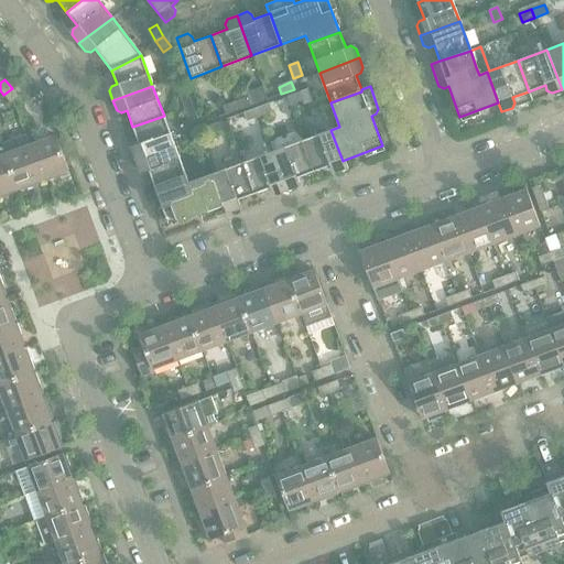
[(267,99),(262,87),(247,93),(248,98),(235,104),(237,110),(267,99)]
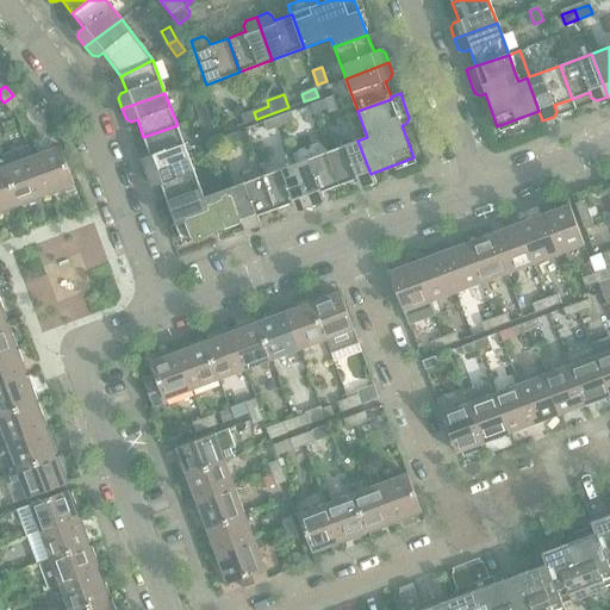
[(20,104),(13,95),(4,103),(11,111),(20,104)]
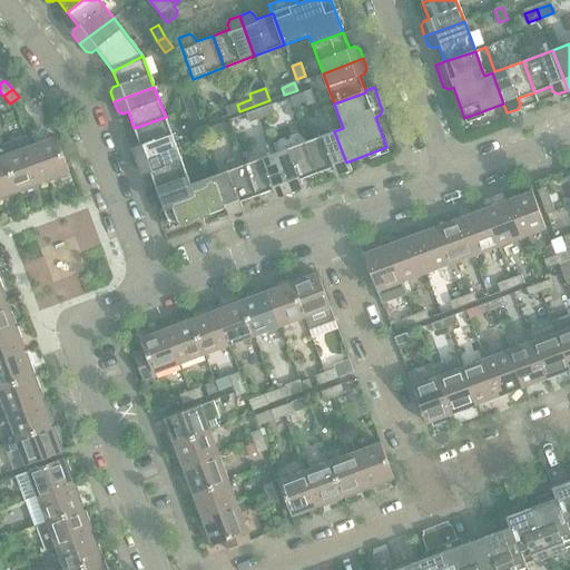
[(315,102),(311,90),(303,92),(305,101),(307,106),(315,102)]
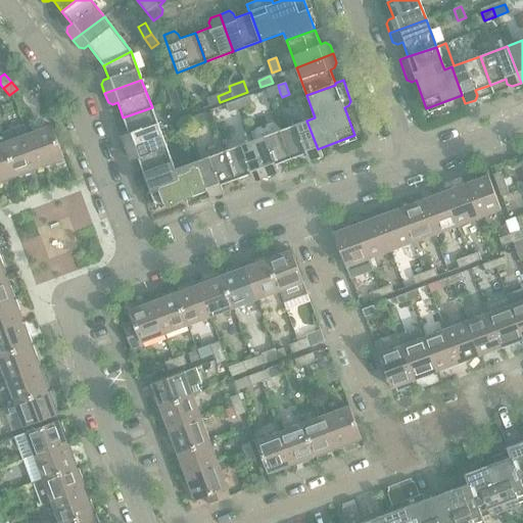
[(280,93),(278,85),(266,90),(269,97),(280,93)]
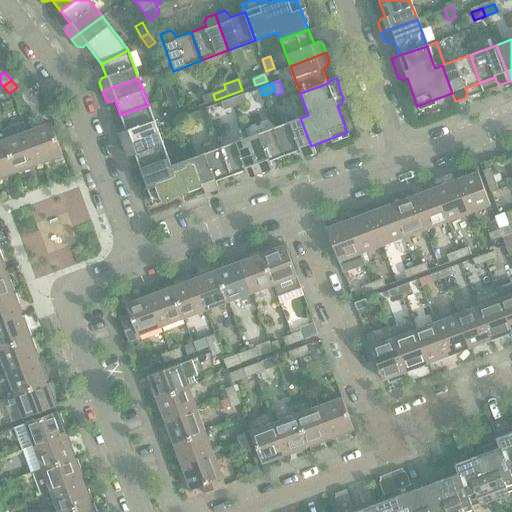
[(175,96),(170,84),(162,87),(167,99),(175,96)]
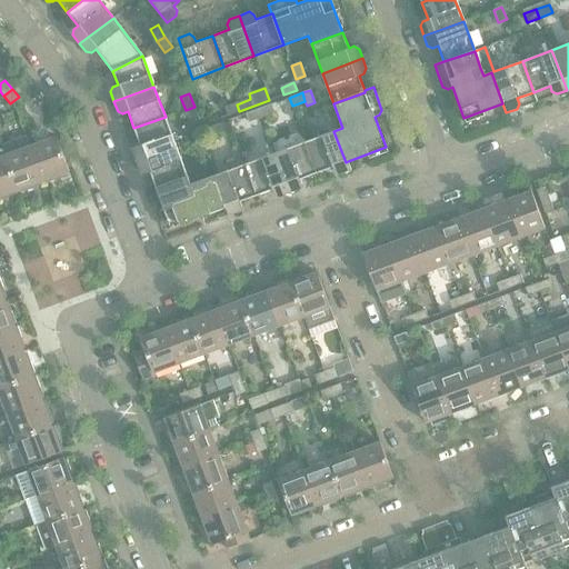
[(239,111),(237,105),(226,108),(228,116),(239,111)]
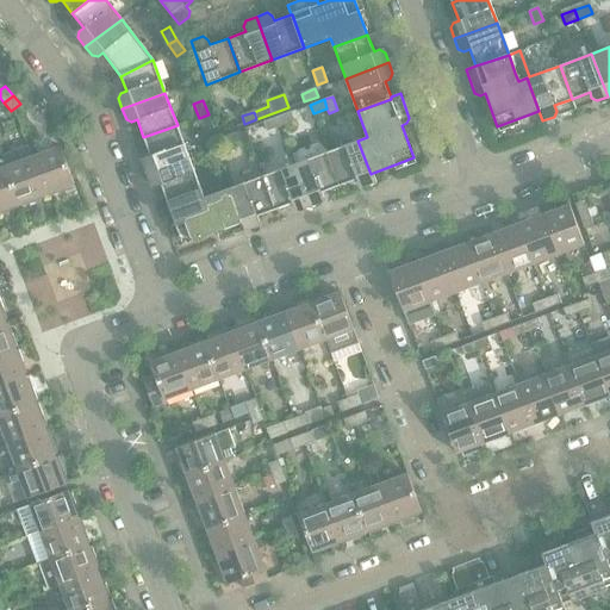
[(294,120),(291,112),(277,117),(280,126),(294,120)]
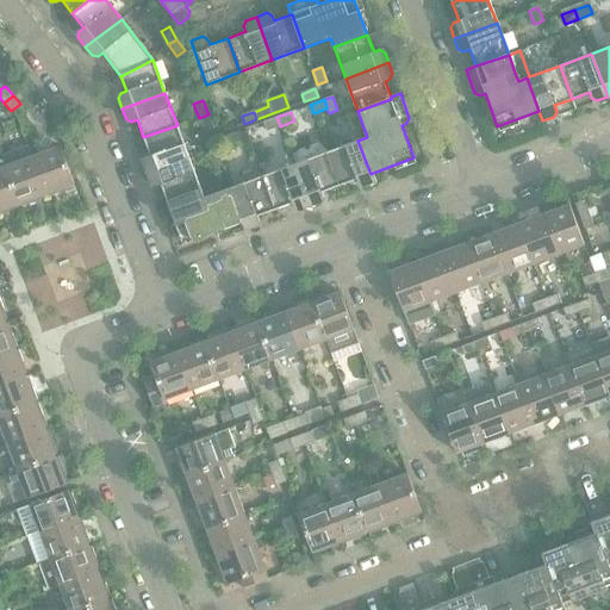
[(213,128),(209,114),(199,118),(204,131),(213,128)]
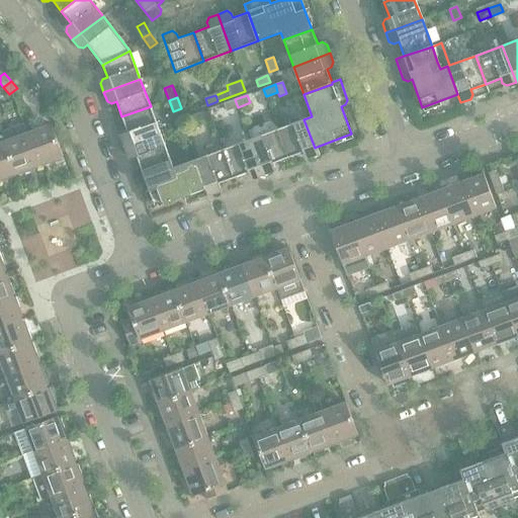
[(238,107),(235,99),(224,103),(227,111),(238,107)]
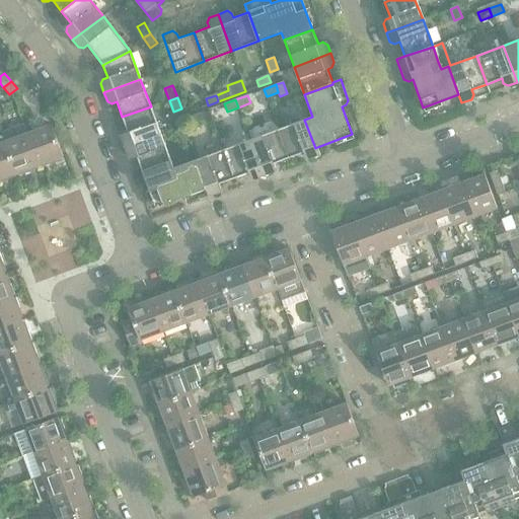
[(160,134),(151,106),(122,117),(128,132),(123,134),(121,138),(124,147),(160,134)]
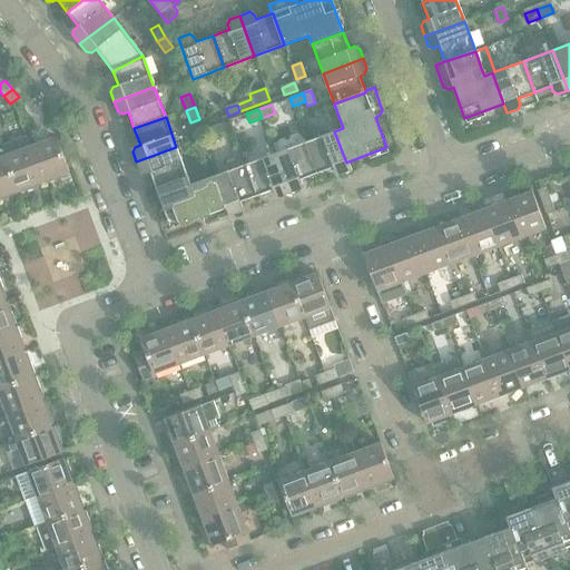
[(223,133),(219,124),(207,128),(210,137),(223,133)]
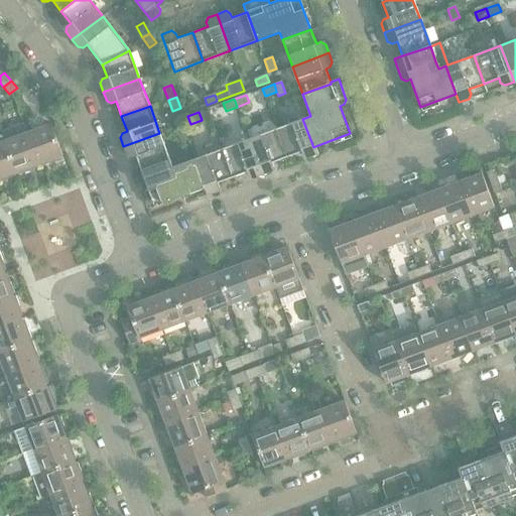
[(313,147),(302,119),(277,128),(287,156),(301,151),(303,156),(308,158),(318,154),(315,146),(313,147)]
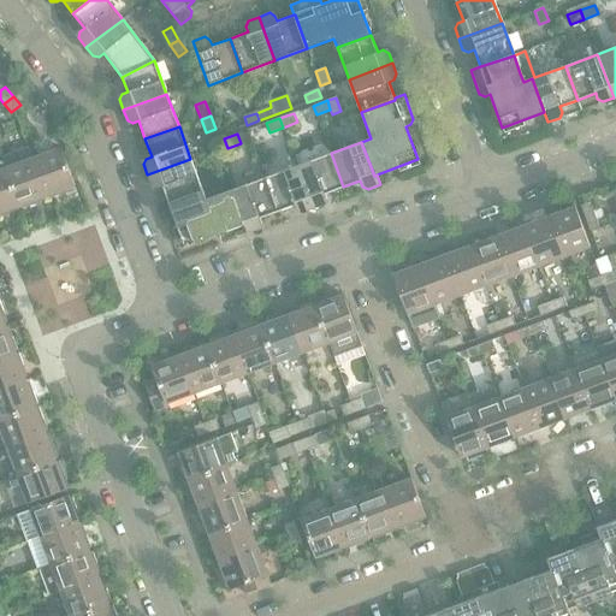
[(75,185),(60,148),(31,158),(46,196),(58,191),(59,195),(73,189),(72,187),(75,185)]
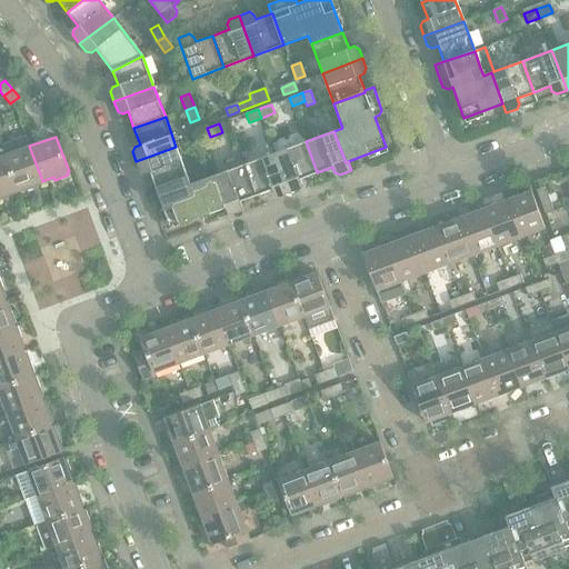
[(207,153),(202,141),(193,145),(197,157),(207,153)]
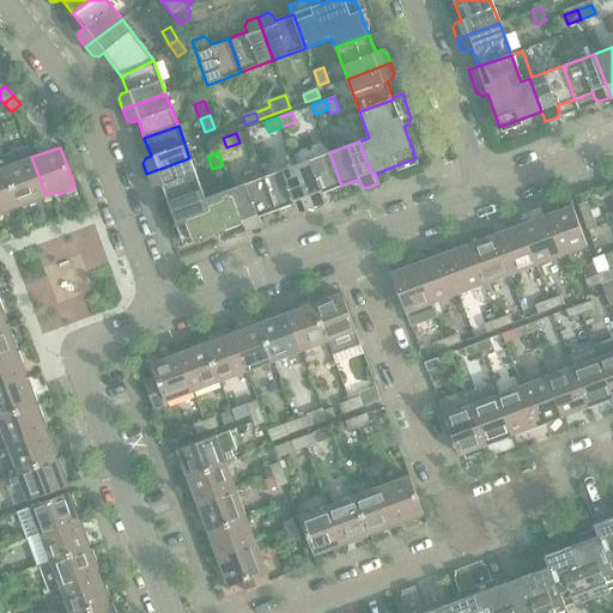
[(341,186),(329,152),(296,165),(313,208),(322,204),(326,199),(323,193),(341,186)]
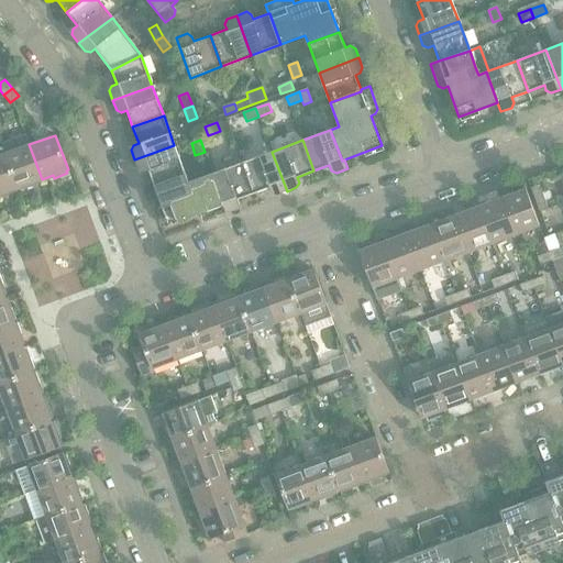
[(42,179),(29,144),(4,154),(18,188),(19,188),(20,190),(33,186),(32,183),(42,179)]
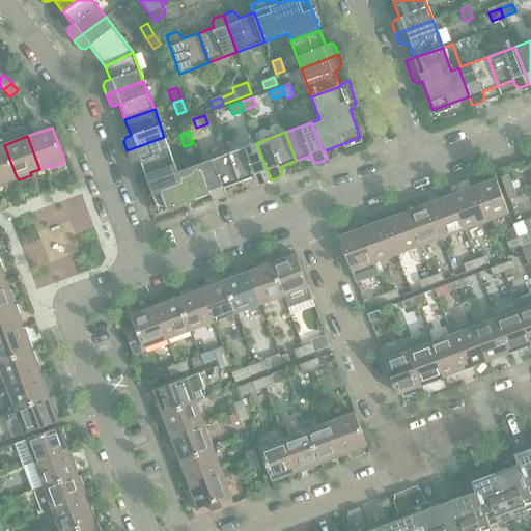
[(174,165),(164,137),(127,150),(131,160),(135,162),(140,160),(146,176),(174,165)]
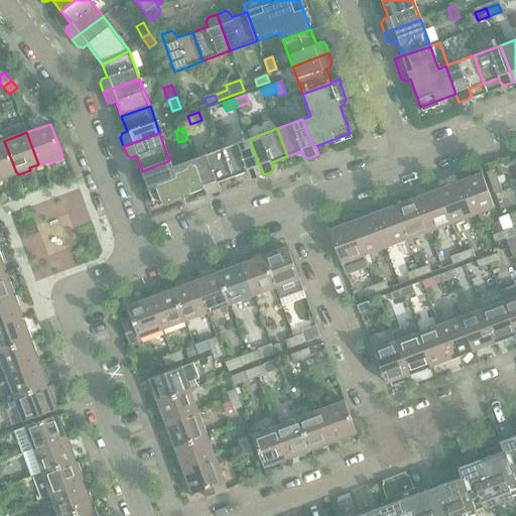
[(263,175),(249,139),(222,149),(233,177),(247,171),(249,176),(254,178),(263,175)]
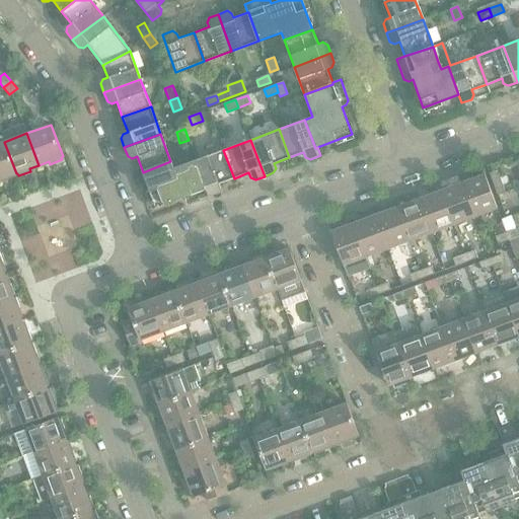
[(16,173),(4,142),(0,143),(0,179),(3,178),(4,180),(16,176),(15,174),(16,173)]
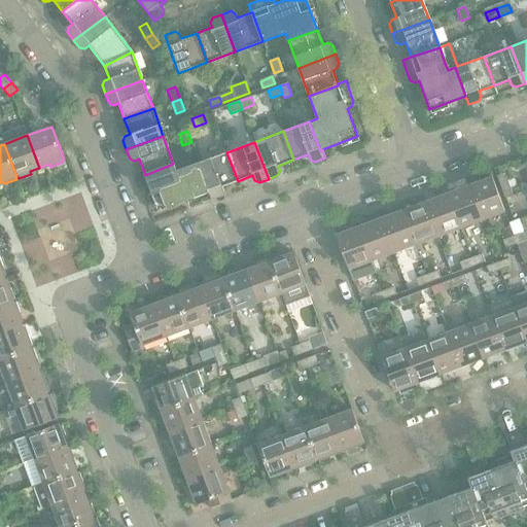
[(238,181),(226,152),(199,163),(212,200),(222,196),(224,191),(222,186),(238,181)]
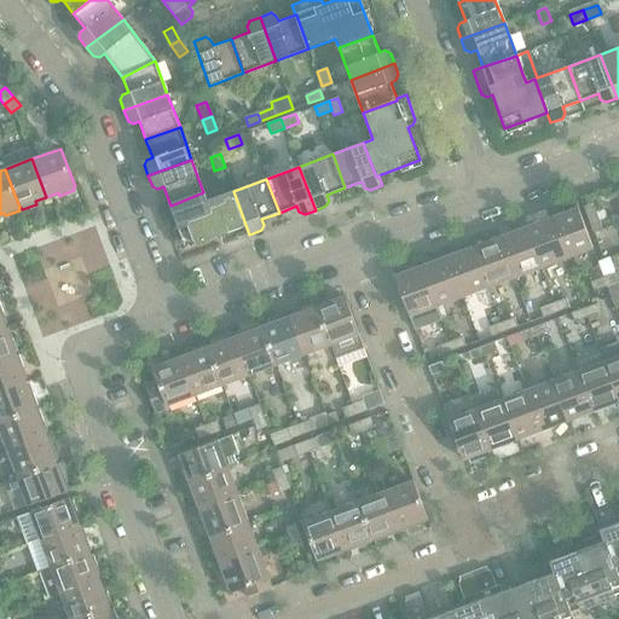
[(249,235),(233,191),(207,201),(203,192),(171,206),(186,248),(219,235),(221,241),(227,243),(249,235)]
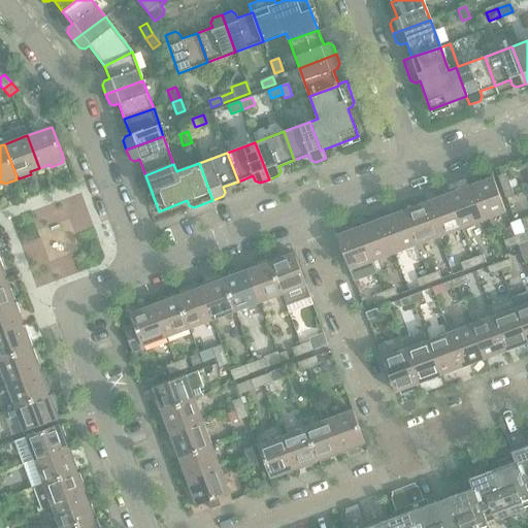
[(514,196),(505,173),(497,176),(506,198),(514,196)]
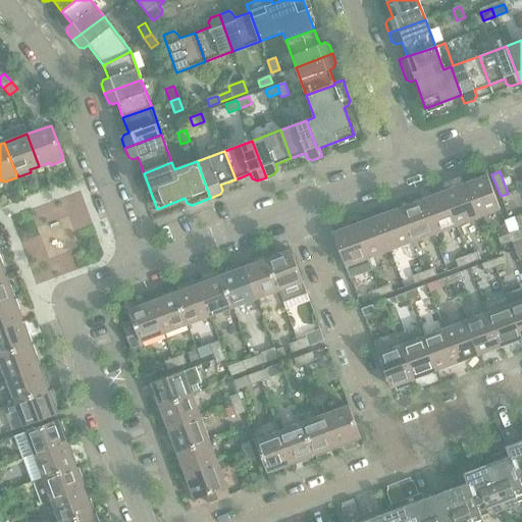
[(500,207),(487,175),(464,184),(476,216),(500,207)]
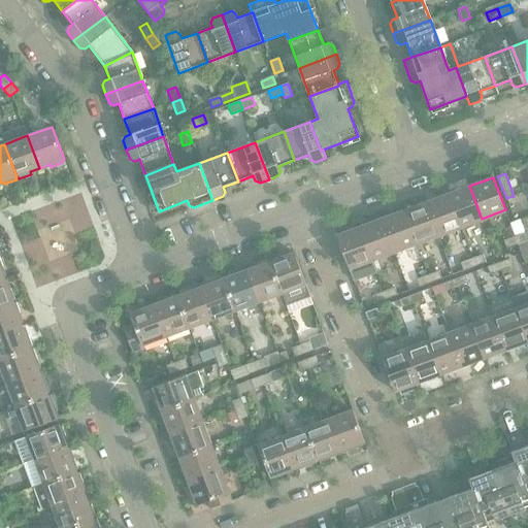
[(482,219),(469,186),(448,194),(460,227),(482,219)]
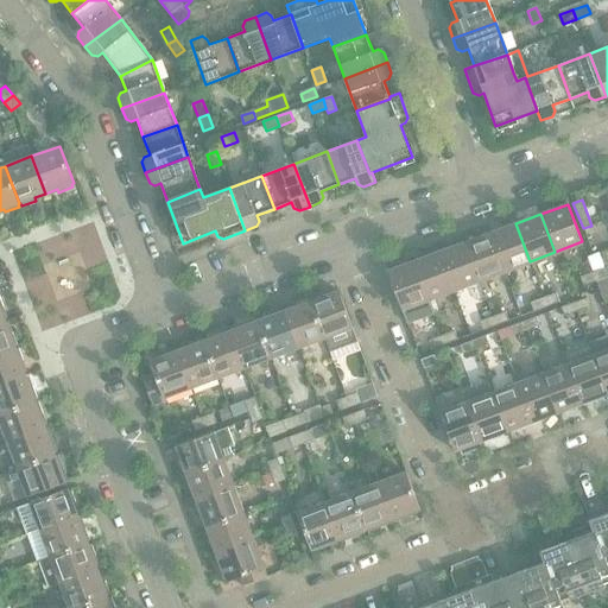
[(530,261),(515,223),(489,233),(504,272),(530,261)]
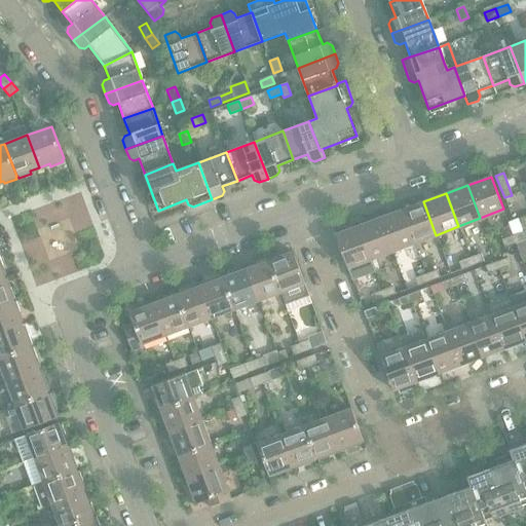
[(436,235),(423,201),(402,210),(414,243),(436,235)]
